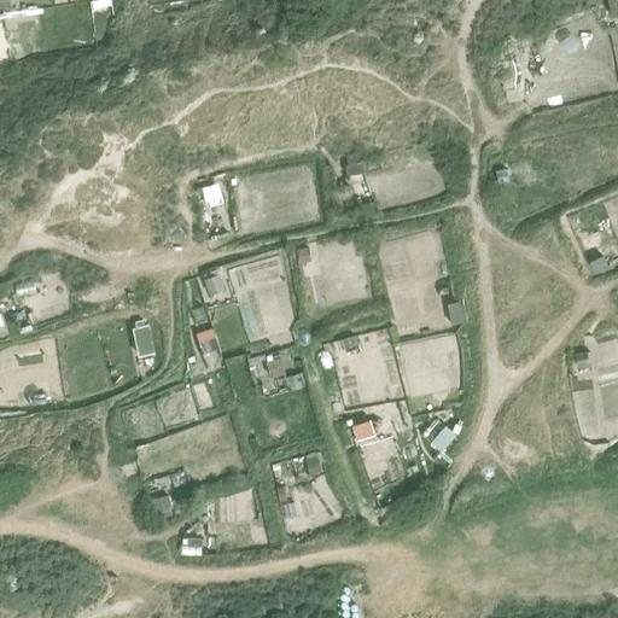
[(347,163),(344,163),(345,174),(363,172),(361,161),(357,161),(356,153),(345,156),(347,163)]
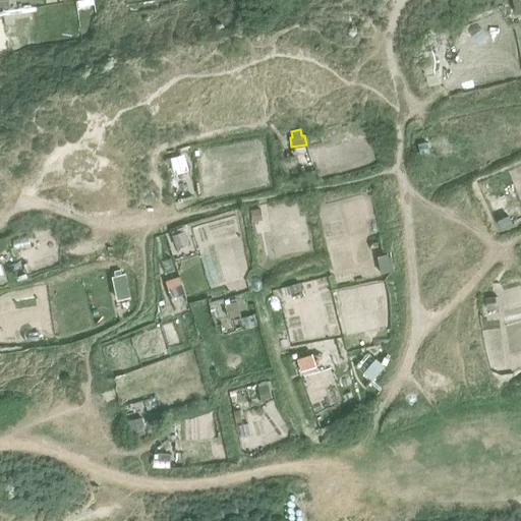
[(172,158),(169,159),(173,174),(176,173),(186,170),(182,155),(172,158)]
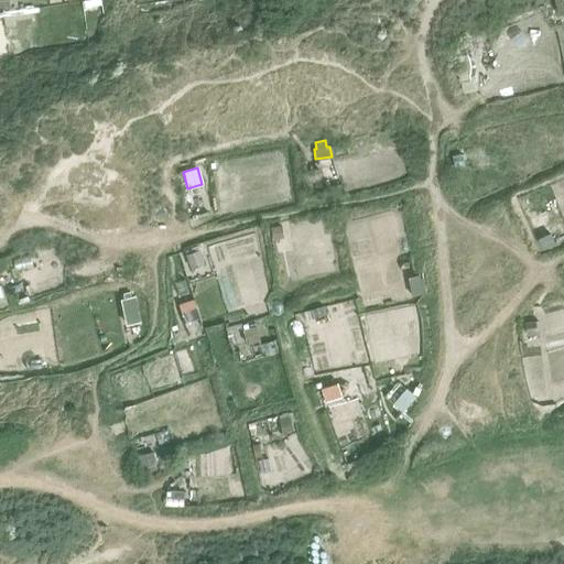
[(280,226),(270,228),(273,240),(275,239),(282,238),(280,226)]
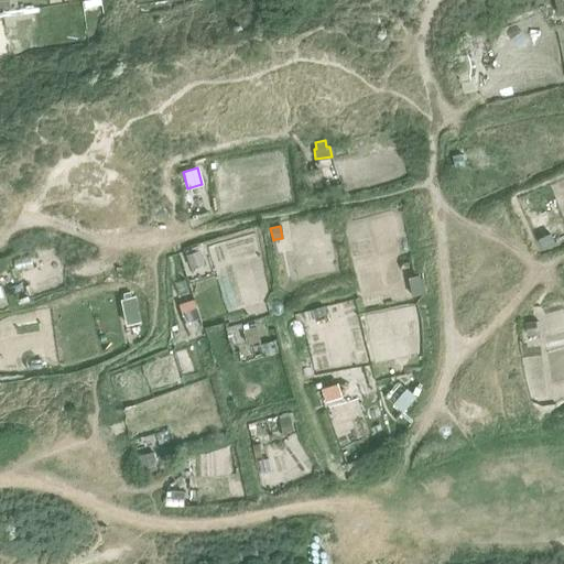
[(549,234),(537,239),(541,248),(553,241),(549,234)]
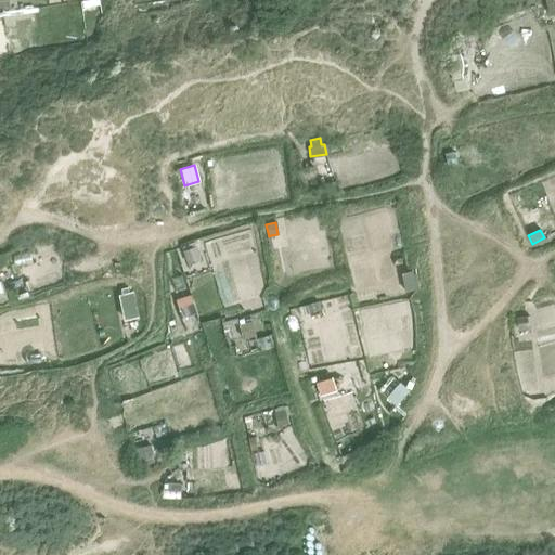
[(196,245),(183,249),(188,263),(202,259),(196,245)]
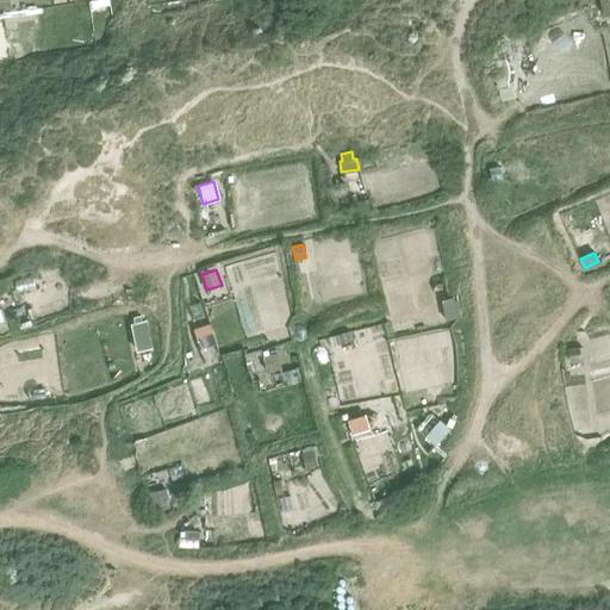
[(452,298),(441,300),(444,319),(455,318),(452,298)]
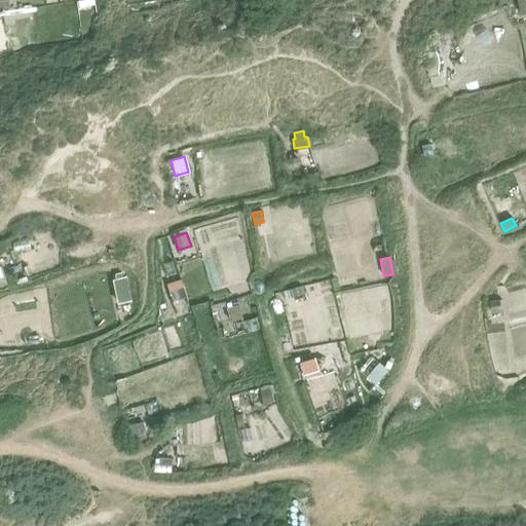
[(498,301),(489,302),(491,312),(499,311),(498,301)]
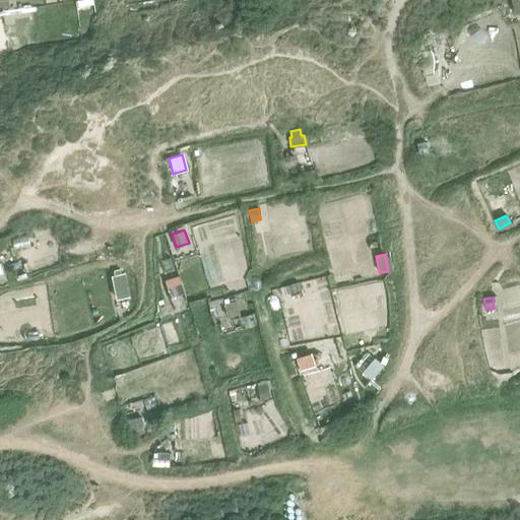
[(238,301),(225,304),(228,315),(241,313),(238,301)]
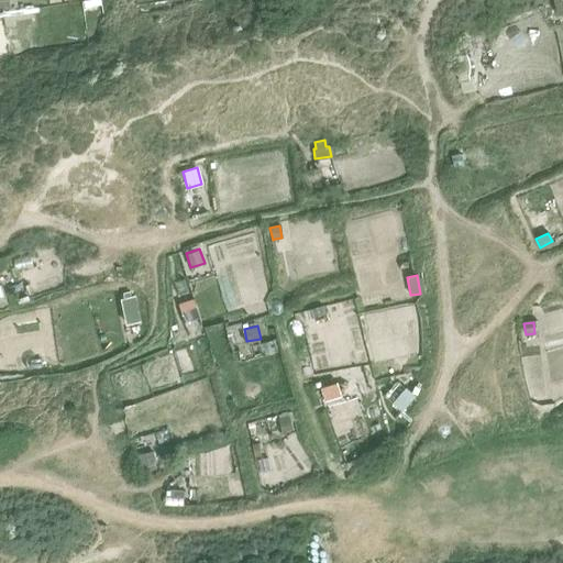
[(342,385),(328,388),(331,401),(344,398),(342,385)]
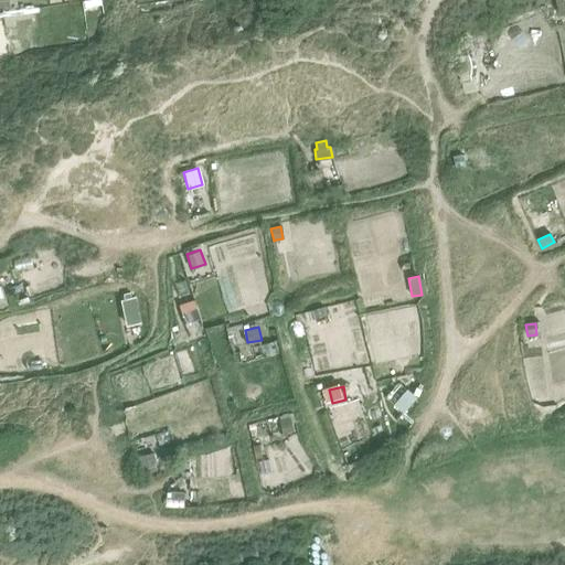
[(406,387),(393,403),(405,413),(418,398),(406,387)]
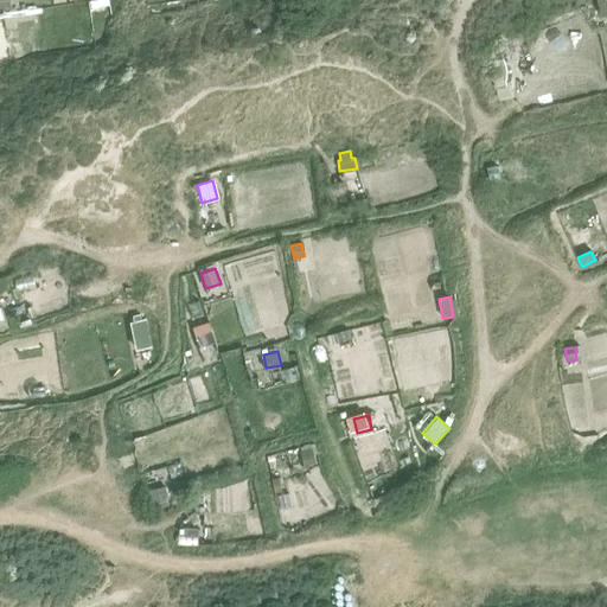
[(315,451),(300,453),(304,467),(319,464),(315,451)]
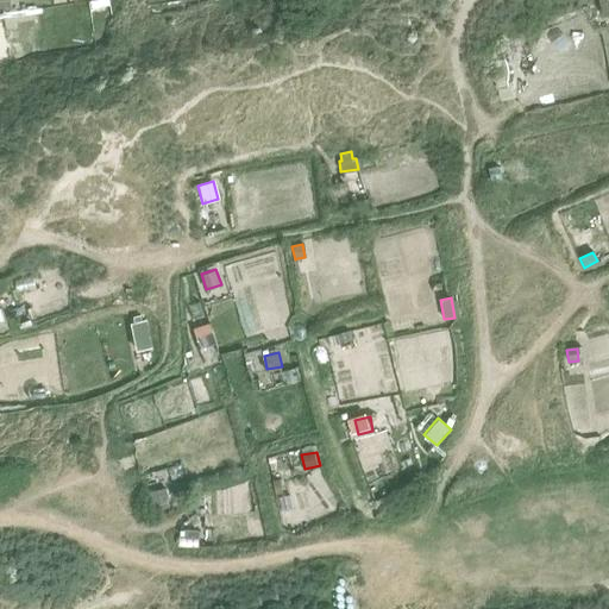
[(167,488),(149,491),(152,503),(169,500),(167,488)]
